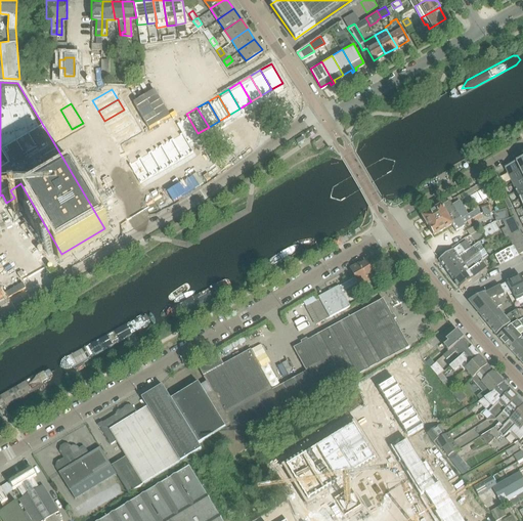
[(60,110),(50,116),(62,135),(72,129),(60,110)]
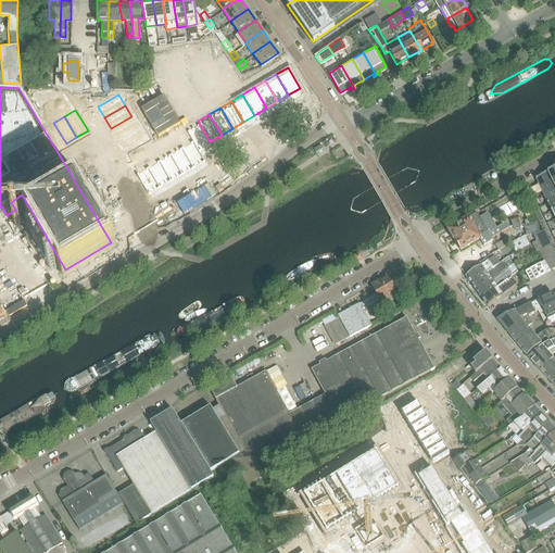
[(131,116),(111,128),(117,139),(138,127),(131,116)]
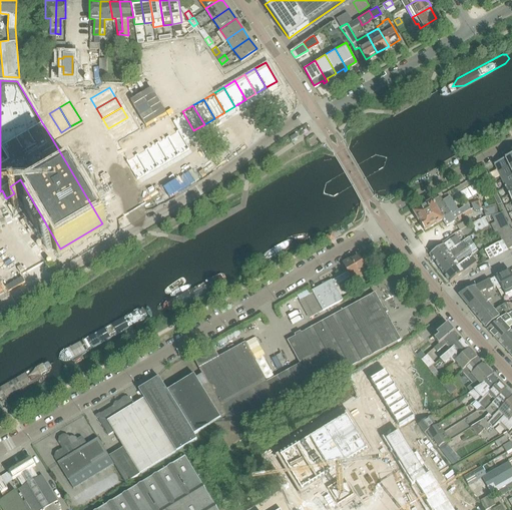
[(182,111),(171,118),(176,127),(178,126),(183,136),(193,130),(182,111)]
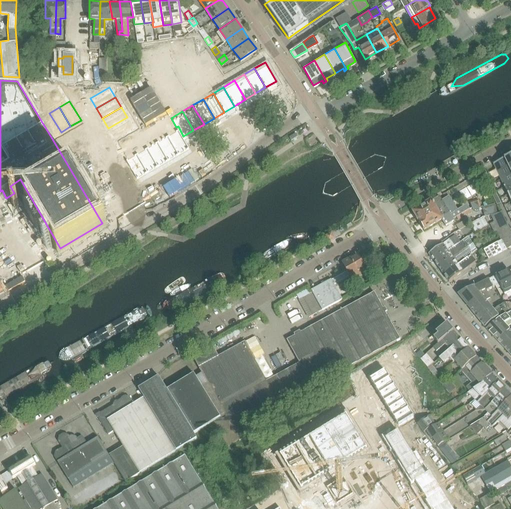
[(49,113),(40,119),(51,137),(61,132),(49,113)]
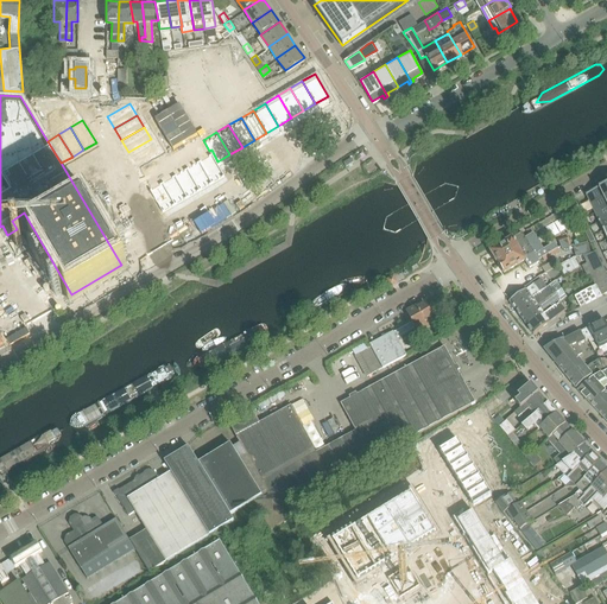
[(151,139),(128,152),(136,164),(158,151),(151,139)]
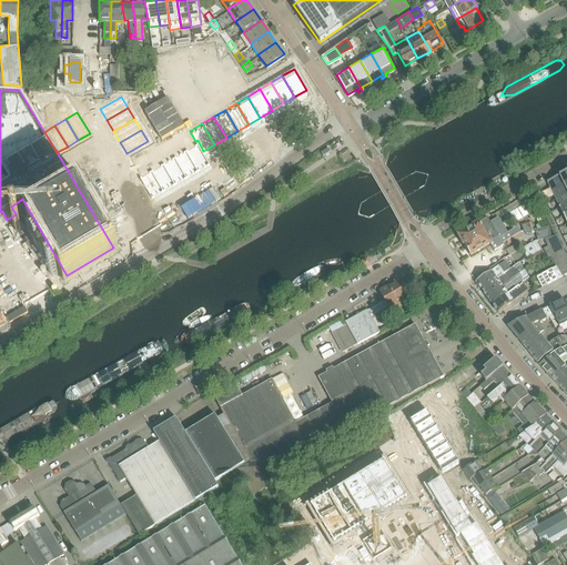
[(195,141),(185,147),(198,168),(210,161),(203,151),(198,140),(195,141)]
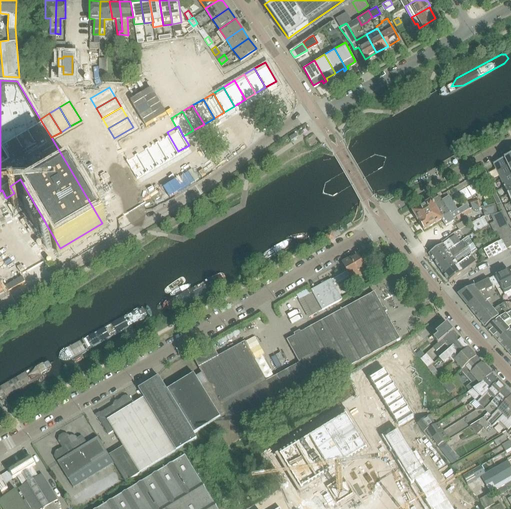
[(290,131),(284,135),(287,141),(299,134),(295,128),(290,131)]
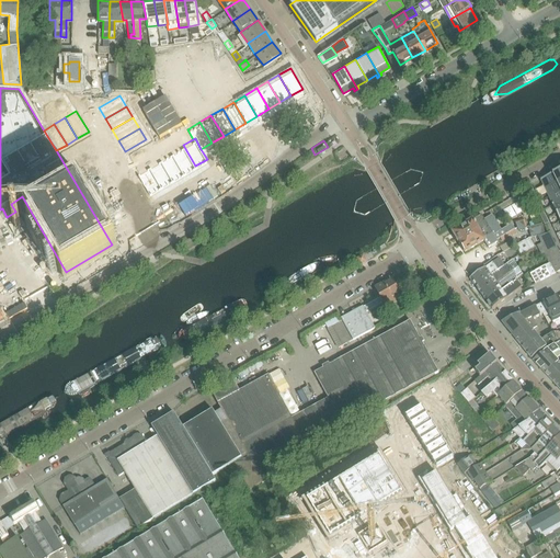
[(183,145),(171,151),(184,172),(195,166),(183,145)]
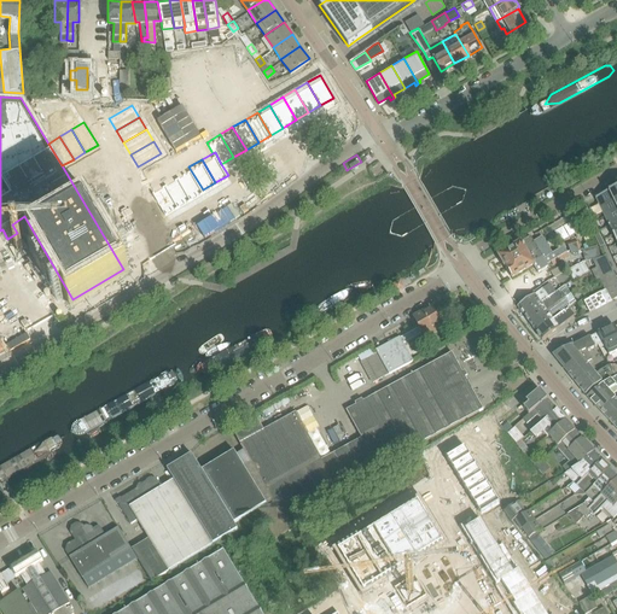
[(188,167),(176,175),(190,198),(203,189),(188,167)]
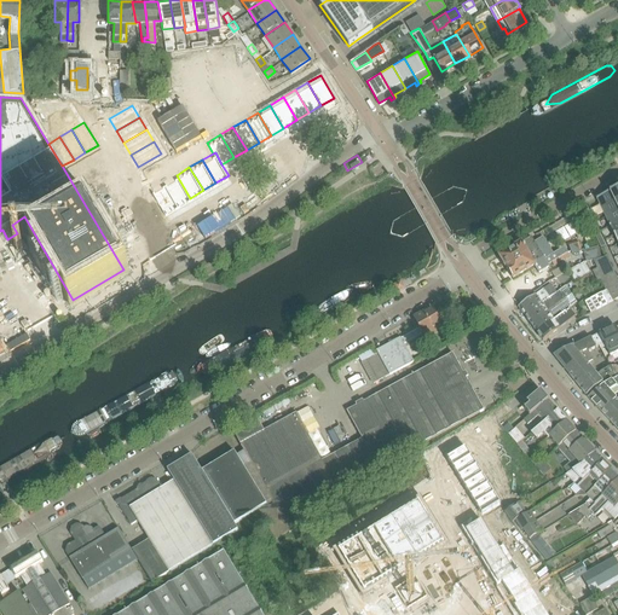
[(177,175),(165,183),(178,206),(190,198),(177,175)]
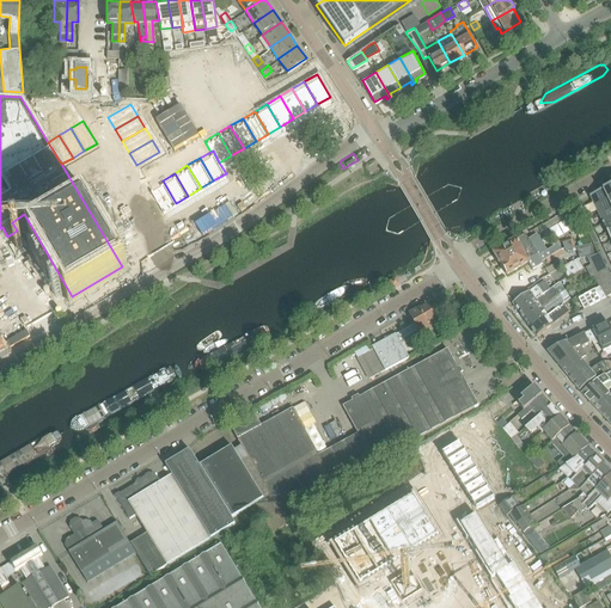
[(163,180),(150,188),(163,210),(176,203),(163,180)]
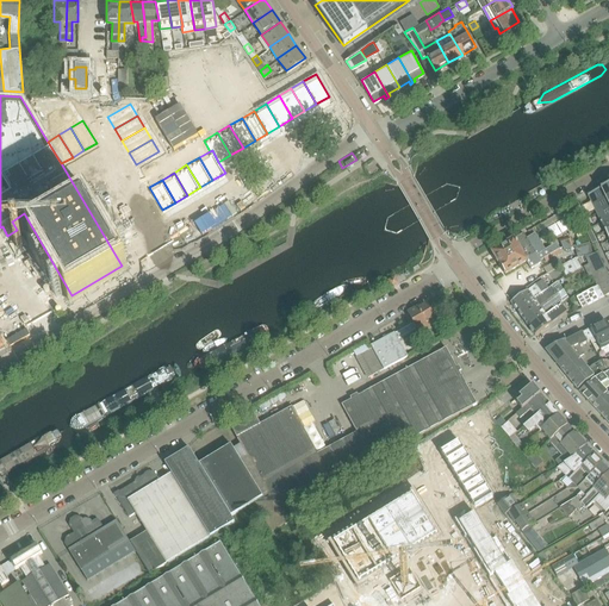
[(608,181),(586,192),(608,239),(608,181)]
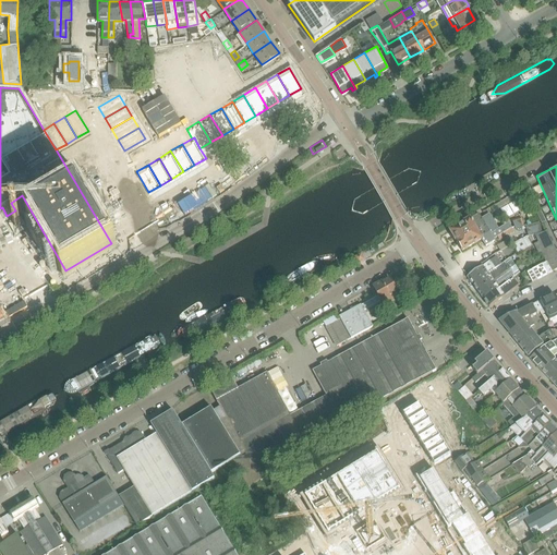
[(536,203),(532,193),(528,195),(533,205),(536,203)]
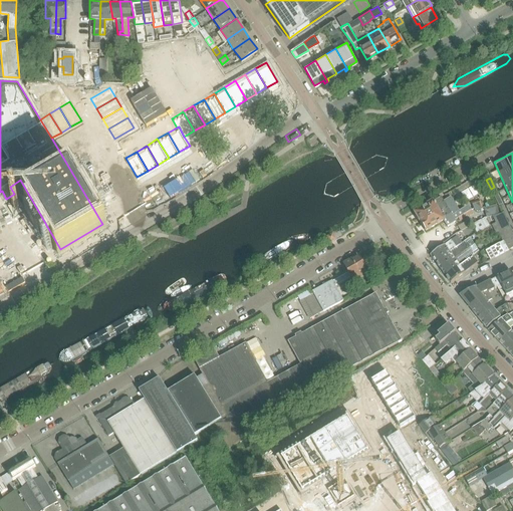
[(502,202),(497,193),(494,194),(498,204),(502,202)]
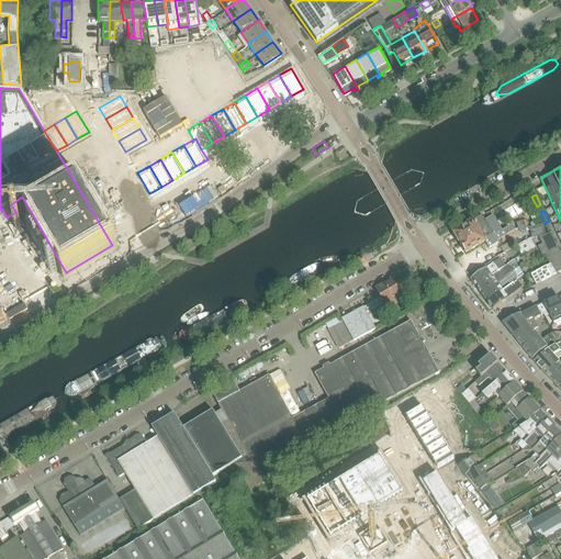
[(493,232),(481,213),(452,230),(453,232),(452,233),(455,237),(457,237),(458,238),(459,237),(460,241),(459,242),(464,250),(484,238),(487,246),(497,239),(496,237),(514,226),(511,222),(493,232)]
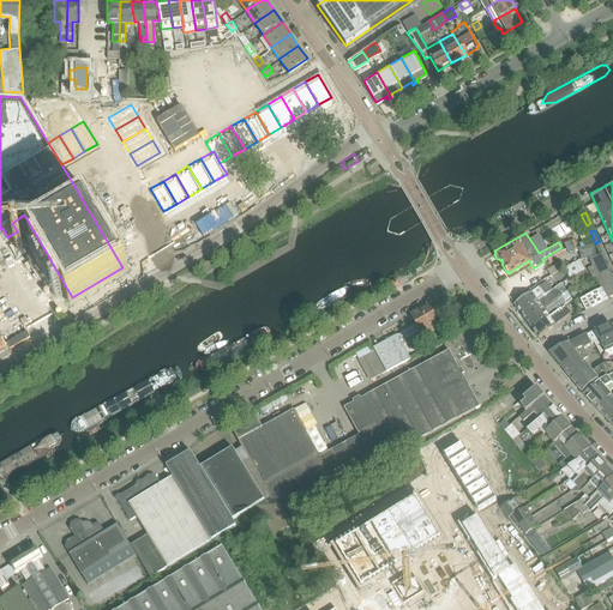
[(601,252),(600,252),(598,253),(590,254),(594,263),(604,258),(601,252)]
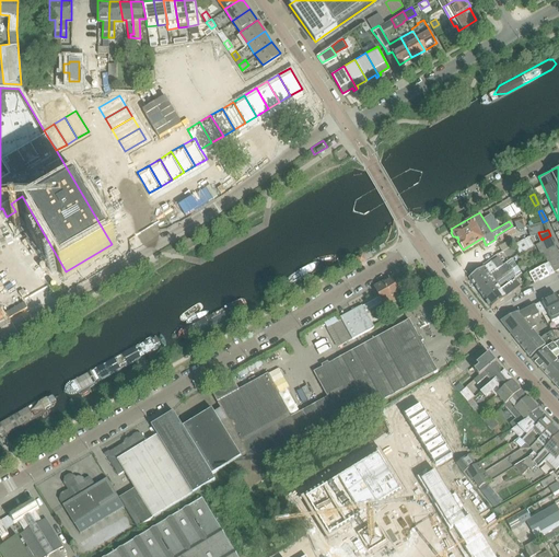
[(527,235),(522,239),(527,247),(533,244),(527,235)]
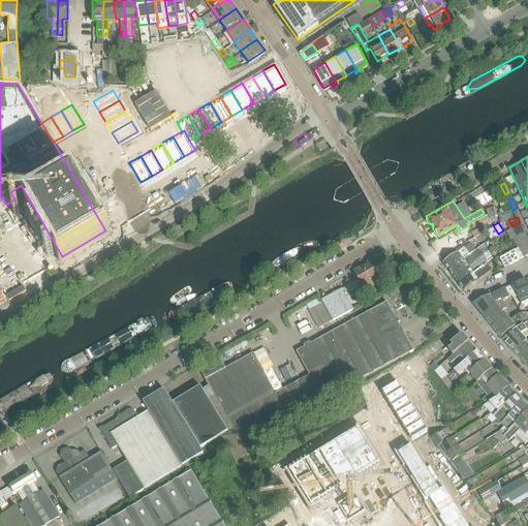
[(520,222),(511,226),(516,235),(523,230),(520,222)]
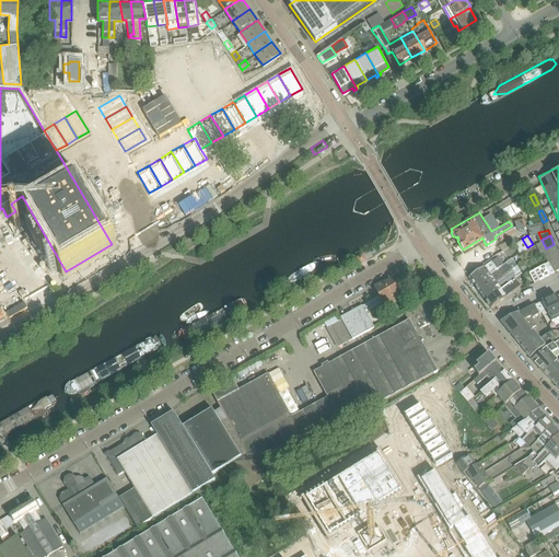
[(555,269),(558,266),(558,253),(555,244),(546,248),(550,258),(549,259),(555,269)]
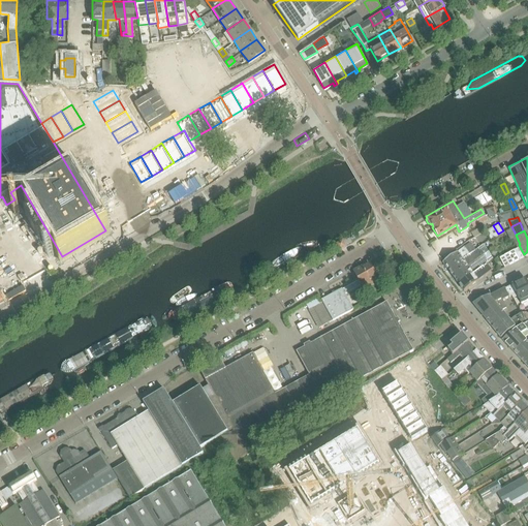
[(344,244),(341,238),(336,241),(339,247),(344,244)]
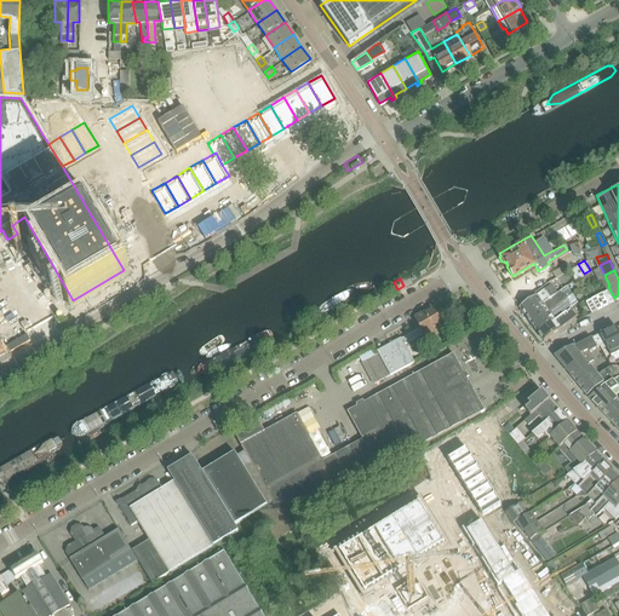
[(550,281),(519,304),(525,312),(556,291),(550,281)]
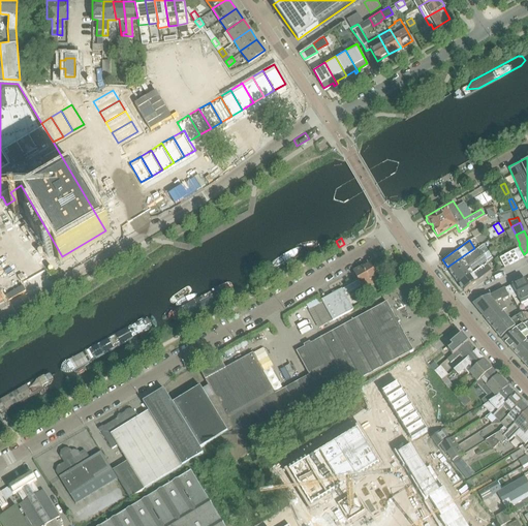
[(474,248),(447,267),(453,274),(480,254),(488,250),(482,243),(474,248)]
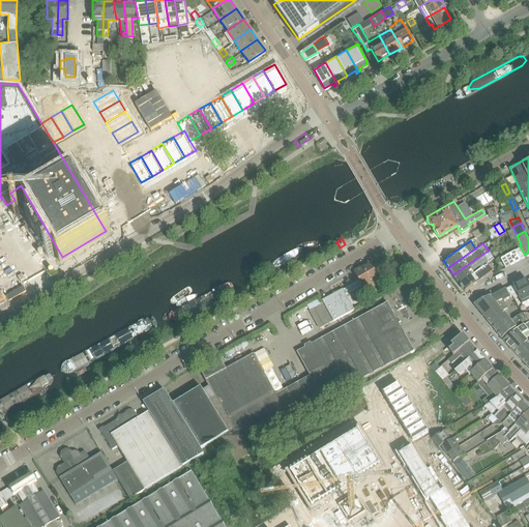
[(520,245),(517,246),(515,247),(520,257),(525,255),(520,245)]
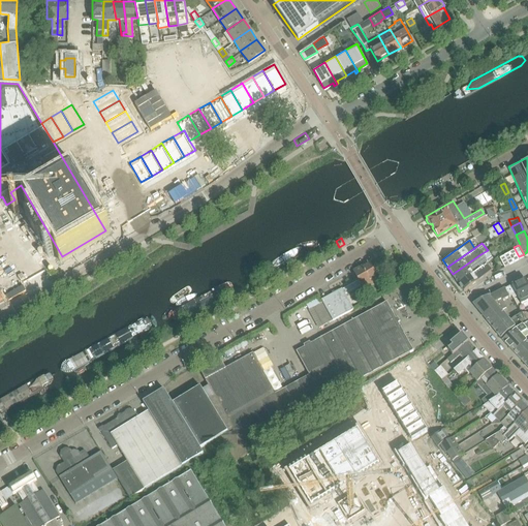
[(499,255),(503,265),(519,256),(514,247),(499,255)]
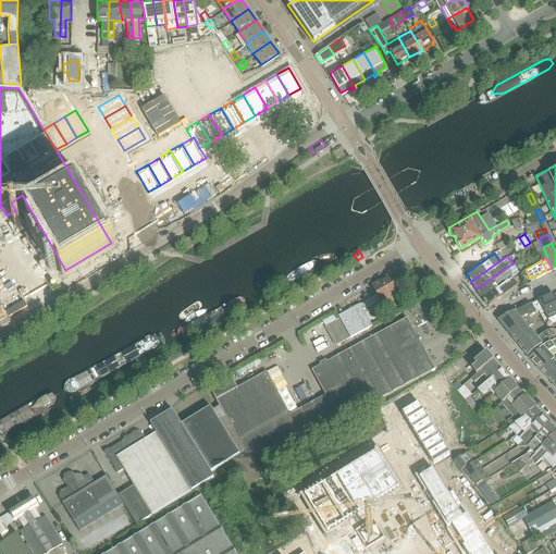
[(506,268),(477,288),(482,296),(507,278),(518,270),(514,263),(506,268)]
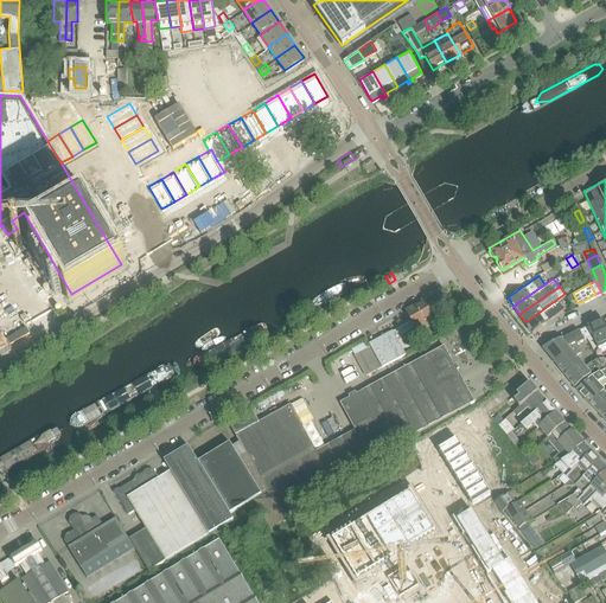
[(414,305),(413,302),(404,307),(412,319),(390,331),(389,328),(380,332),(381,334),(368,341),(369,344),(381,365),(404,352),(404,351),(400,353),(393,337),(414,324),(418,329),(427,325),(425,319),(432,315),(423,300),(414,305)]
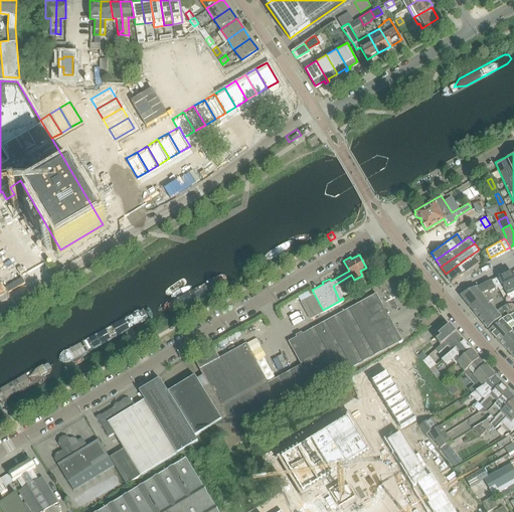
[(446,274),(451,281),(477,261),(474,256),(470,259),(469,257),(446,274)]
